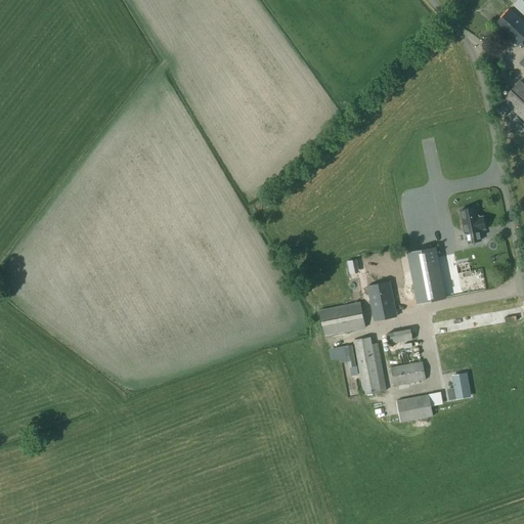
[(523,0),(518,0),(513,5),(523,15),(523,0)]
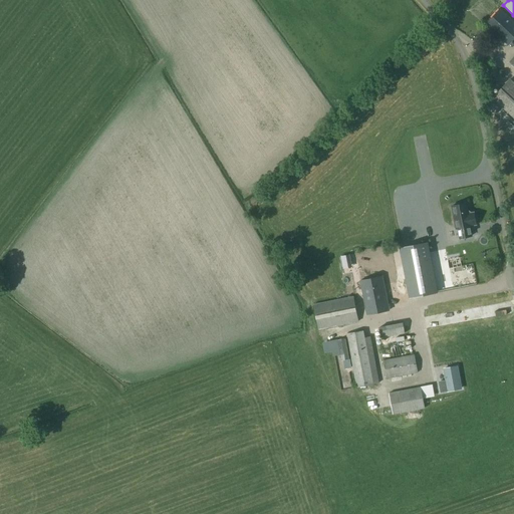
[(486,25),(508,45),(513,39),(513,22),(500,10),(486,25)]
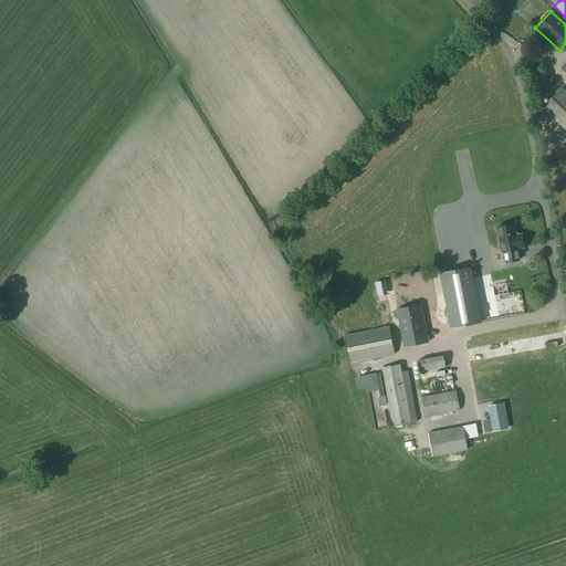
[(542,108),(565,132),(565,91),(562,87),(542,108)]
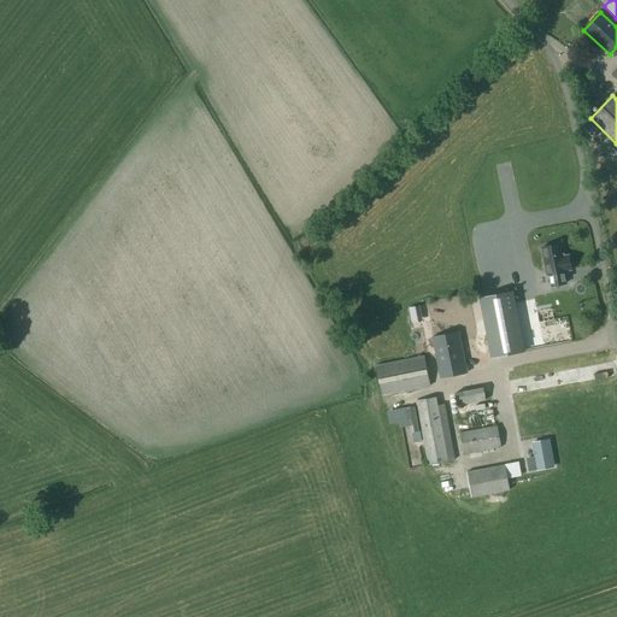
[(569,256),(565,257),(563,254),(560,245),(542,248),(547,276),(550,275),(552,287),(566,285),(564,272),(571,271),(569,256)]
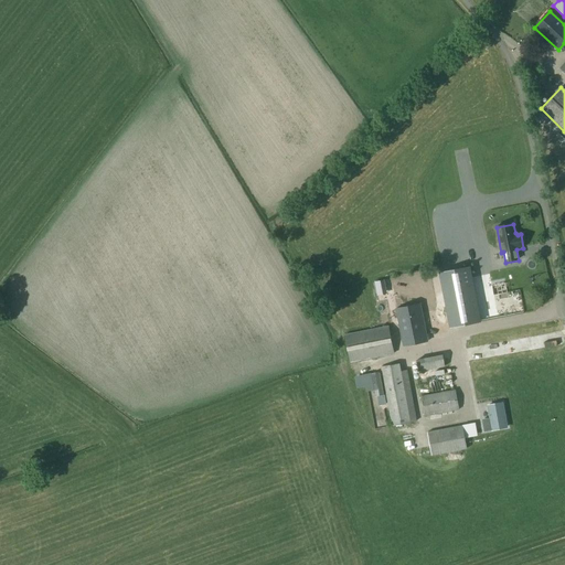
[(480,321),(470,267),(439,273),(450,328),(480,321)]
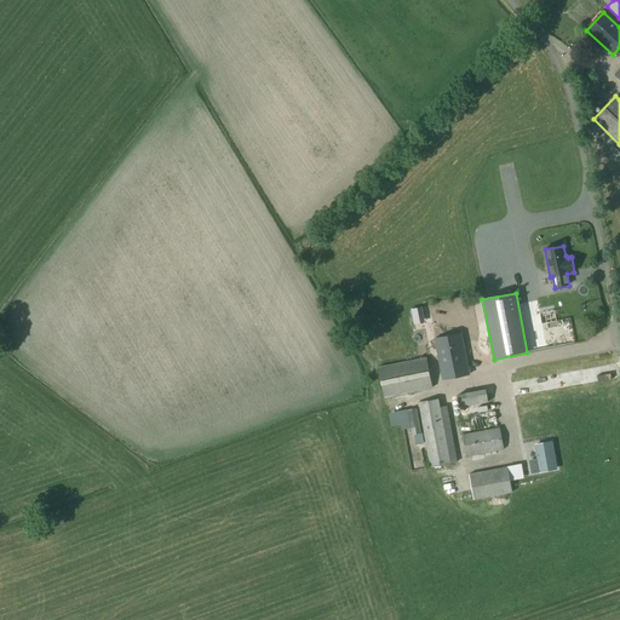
[(445,311),(454,310),(453,298),(443,298),(445,311)]
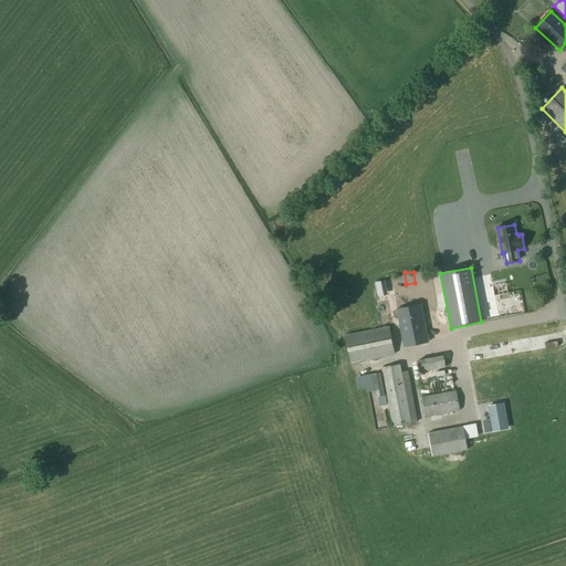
[(436,337),(447,334),(439,301),(427,303),(436,337)]
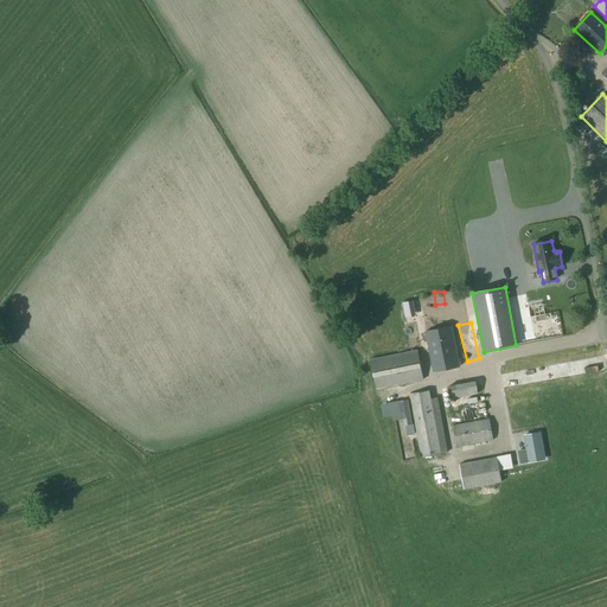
[(426,332),(434,372),(459,368),(452,327),(426,332)]
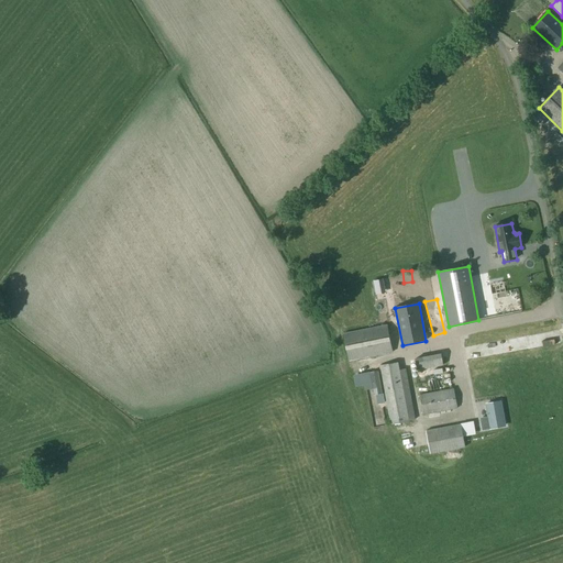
[(343,334),(349,362),(393,353),(388,324),(343,334)]
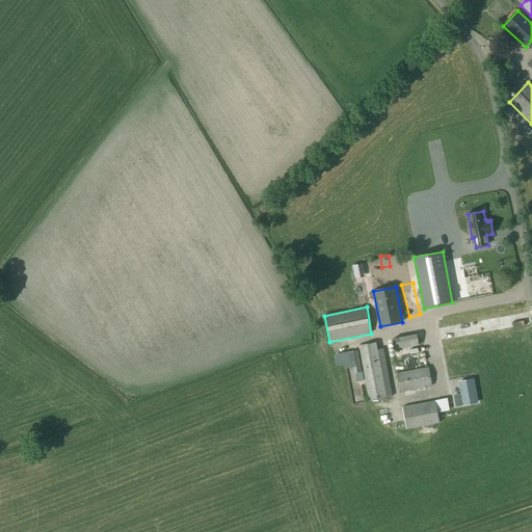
[(394,350),(419,345),(417,335),(393,339),(394,350)]
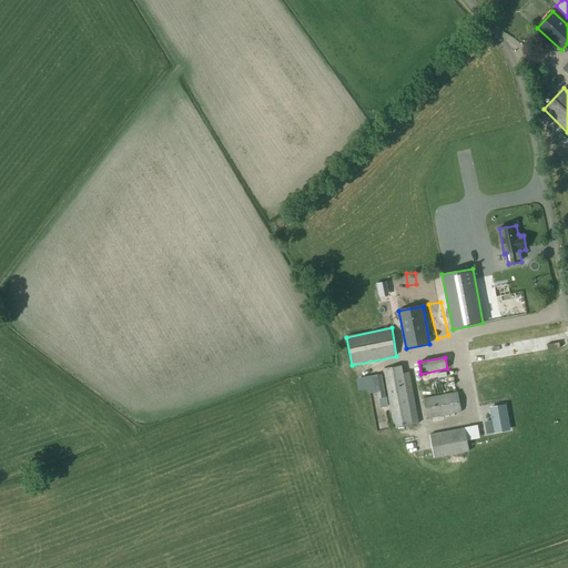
[(413,426),(413,425),(418,424),(409,373),(404,374),(403,365),(384,368),(395,428),(413,426)]
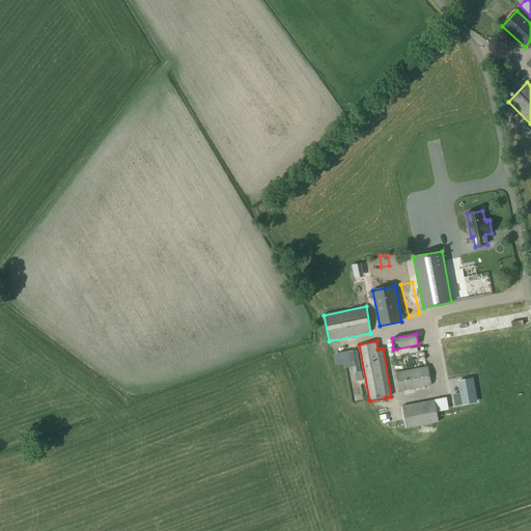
[(360,371),(357,351),(348,352),(352,367),(353,372),(360,371)]
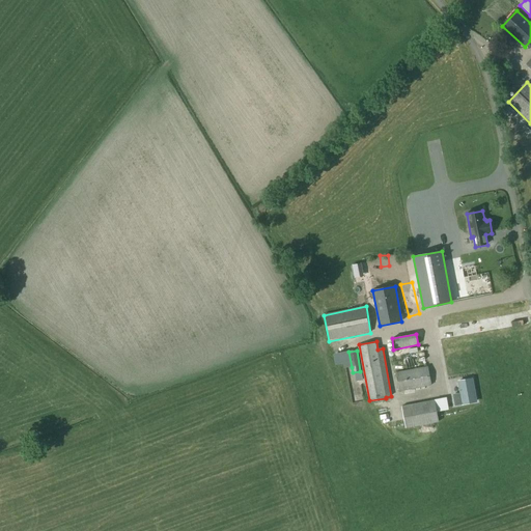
[(395,373),(398,392),(431,386),(428,367),(395,373)]
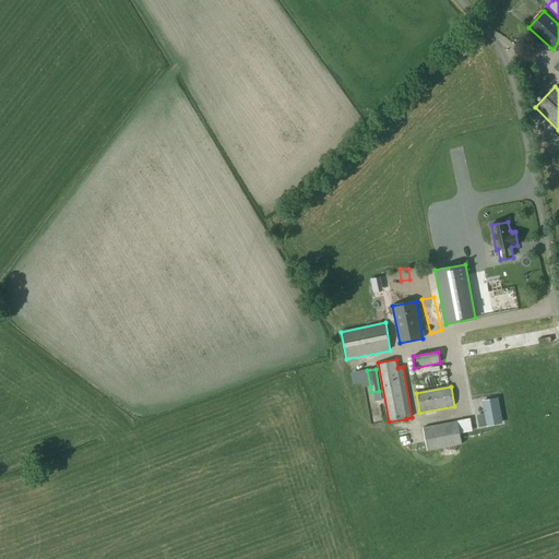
[(501,423),(497,399),(483,402),(486,416),(477,417),(479,427),(501,423)]
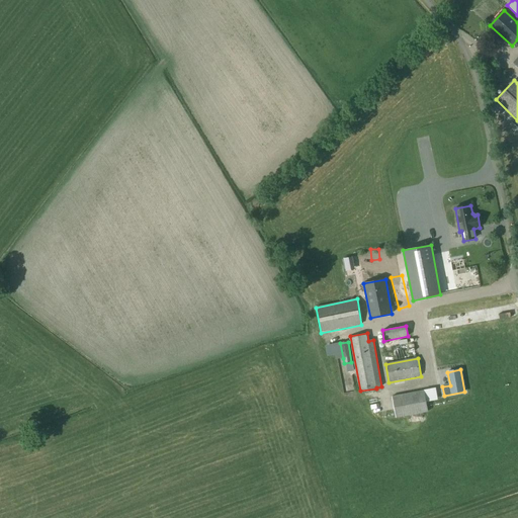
[(397,418),(428,412),(424,391),(393,398),(397,418)]
